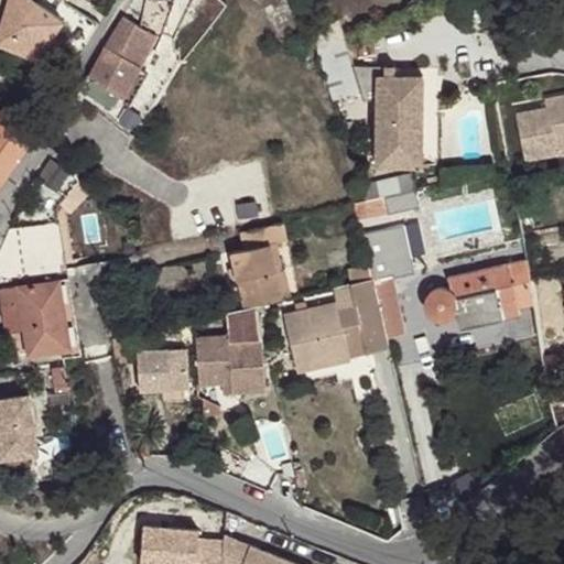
[(9,0),(0,29),(0,43),(38,57),(63,20),(32,0),(9,0)]
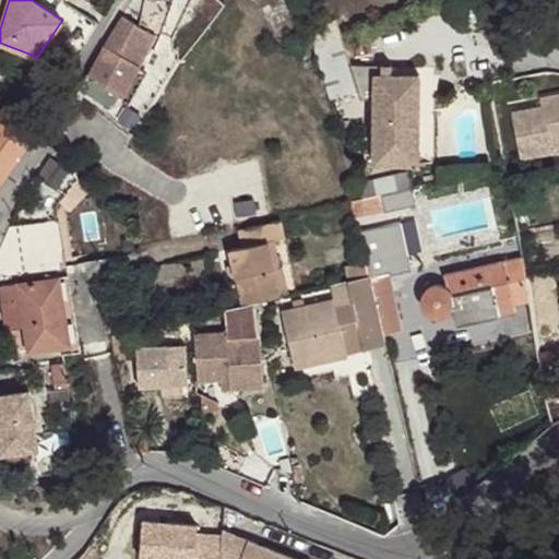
[(123,95),(140,67),(151,47),(156,49),(161,37),(173,4),(166,0),(144,0),(140,26),(135,24),(137,23),(122,16),(111,34),(87,74),(79,93),(107,110),(118,105),(119,103),(123,95)]
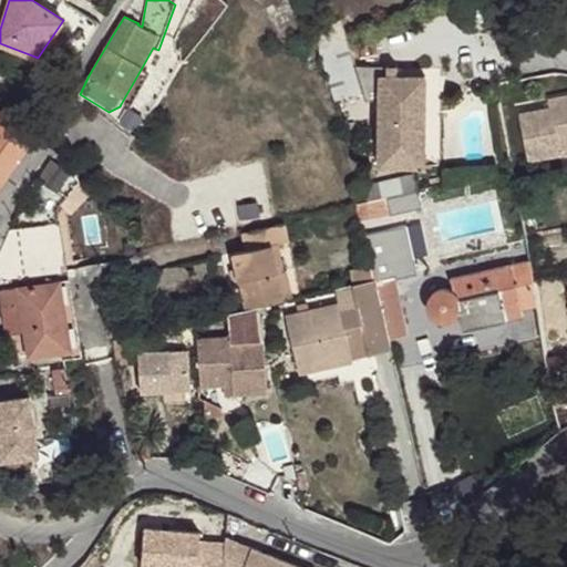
[(63,20),(38,58),(44,59),(69,58),(86,45),(100,22),(73,7),(63,20)]
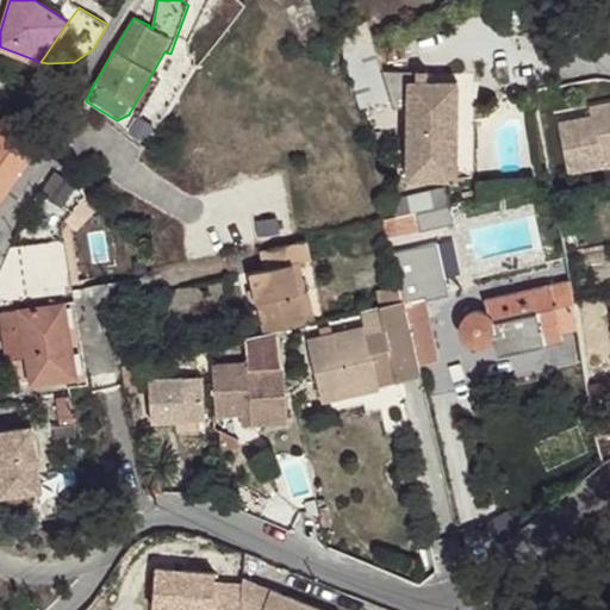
[(374,42),(367,22),(338,31),(344,54),(374,42)]
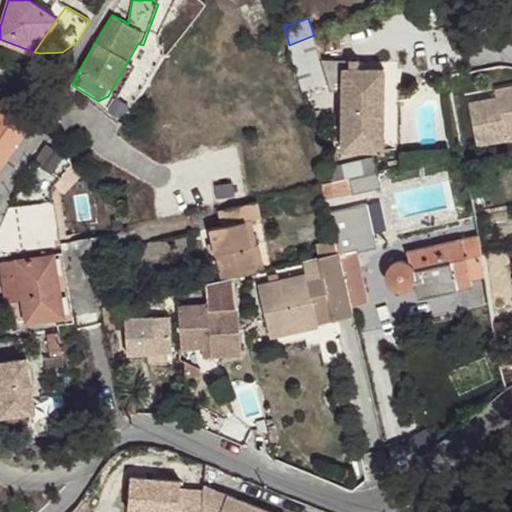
[(329,83),(314,35),(289,45),(302,91),(329,83)]
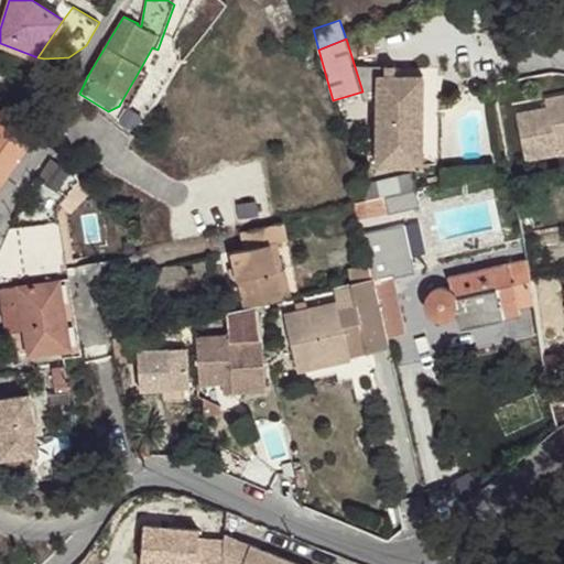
[(129,108),(149,72),(141,67),(125,96),(120,104),(129,108)]
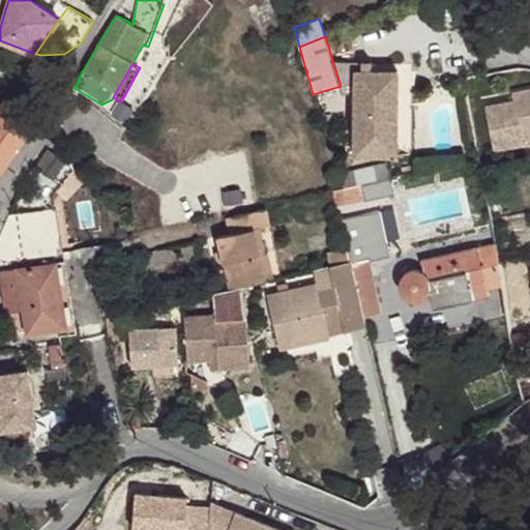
[(398,155),(399,70),(355,70),(354,155),(398,155)]
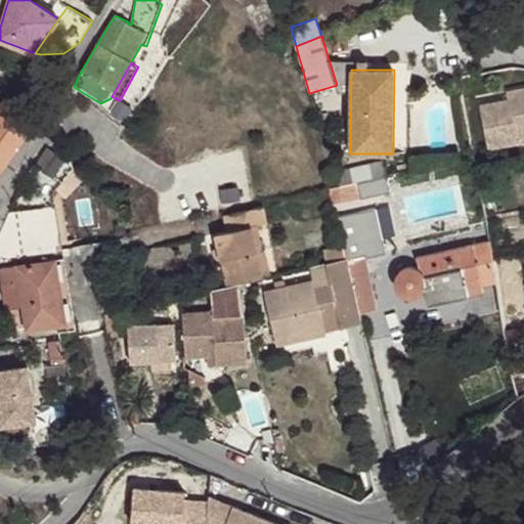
[(523,140),(523,89),(507,93),(508,101),(480,106),(488,147),(523,140)]
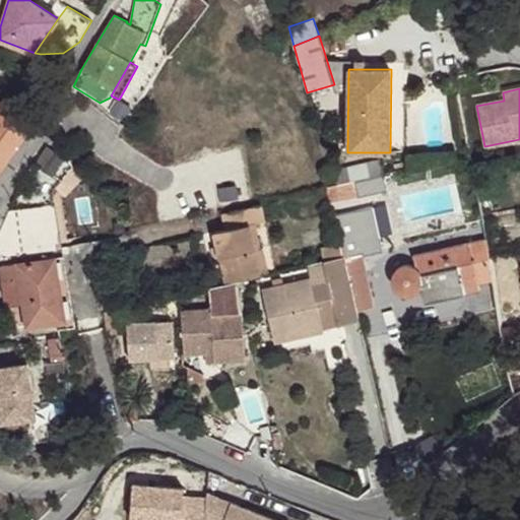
[(0,159),(5,164),(40,115),(9,93),(2,104),(0,102),(0,159)]
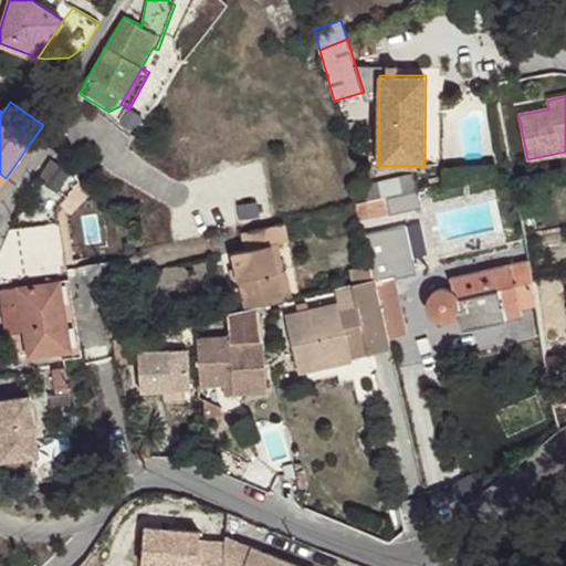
[(64,188),(73,174),(51,159),(41,173),(64,188)]
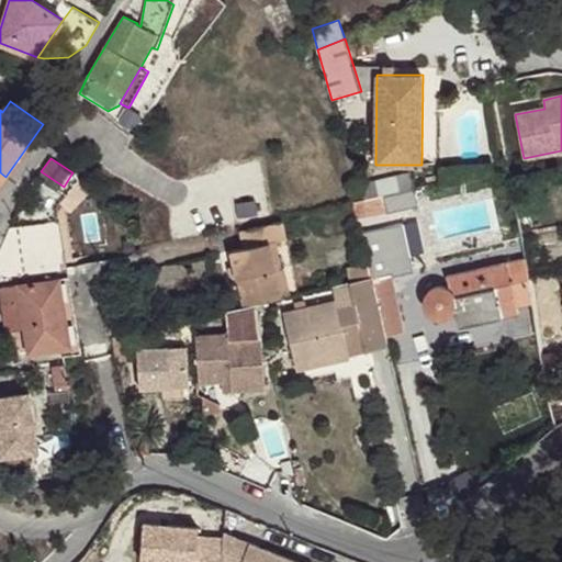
[(364,200),(383,195),(413,189),(415,188),(412,173),(359,186),(363,200),(364,200)]
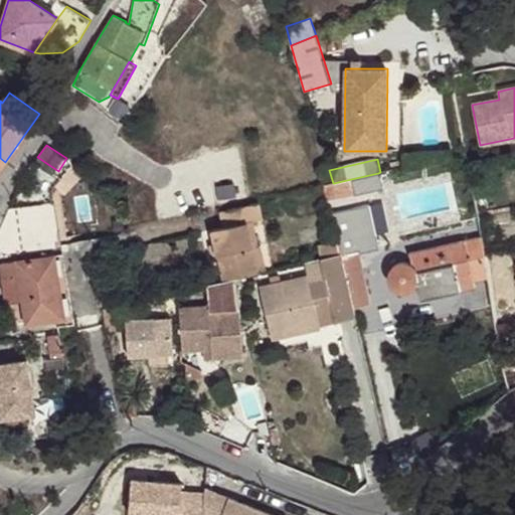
[(64,194),(81,174),(73,163),(56,184),(64,194)]
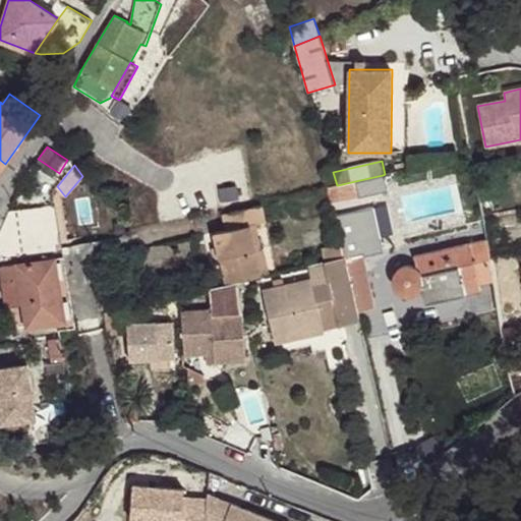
[(358,194),(388,187),(385,174),(383,175),(355,181),(358,194)]
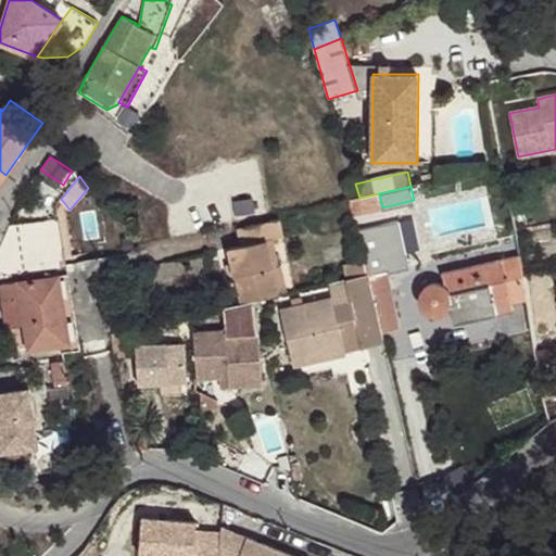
[(350,200),(353,212),(363,210),(361,198),(359,198),(350,200)]
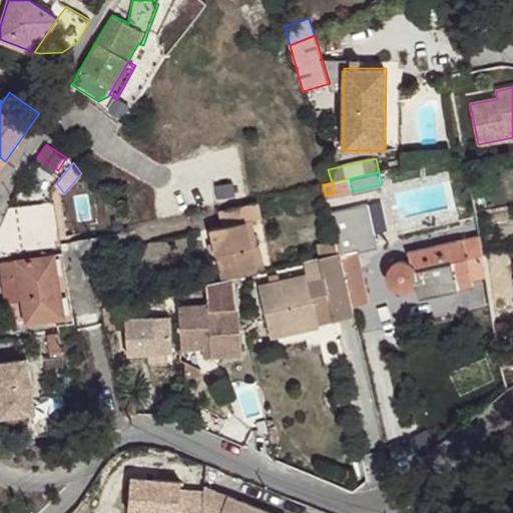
[(16,204),(21,253),(59,247),(55,223),(52,200),(42,201),(16,204)]
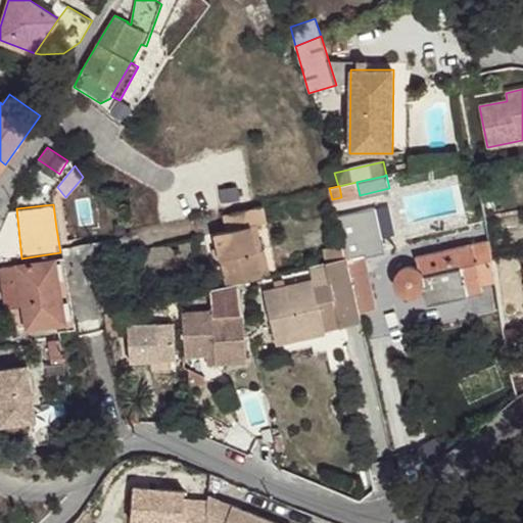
[(263,276),(256,251),(263,250),(256,226),(267,223),(263,205),(223,216),(227,231),(215,234),(227,284),(236,282),(242,281),(263,276)]
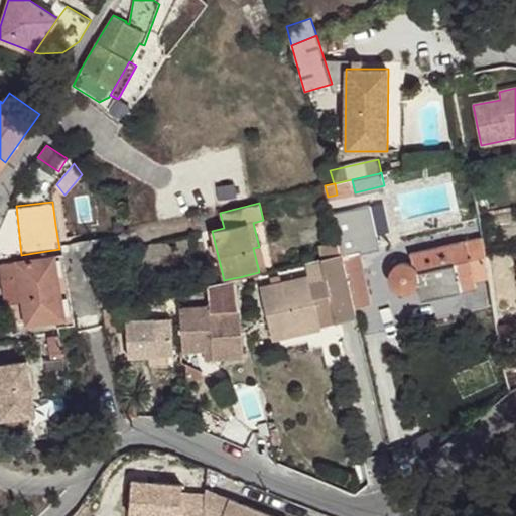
[(355,254),(350,234),(337,238),(338,242),(341,254),(342,254),(343,257),(355,254)]
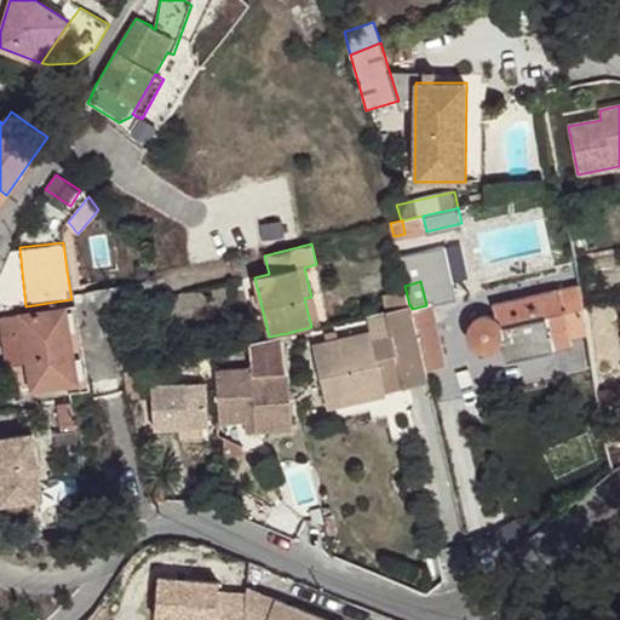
[(587,333),(584,306),(580,285),(493,304),(497,321),(491,319),(484,317),(478,319),(475,322),(471,326),(470,332),(470,336),(470,340),(472,344),(477,348),(482,351),(488,351),(493,350),(497,346),(500,343),(501,340),(503,340),(505,348),(551,336),(554,349),(572,345),(569,337),(587,333)]
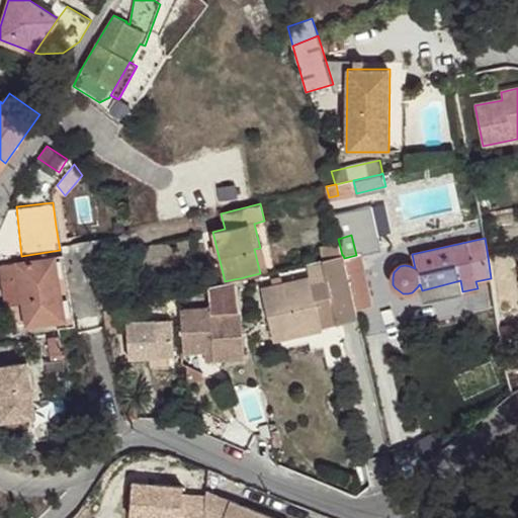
[(342,255),(339,243),(320,248),(323,260),(342,255)]
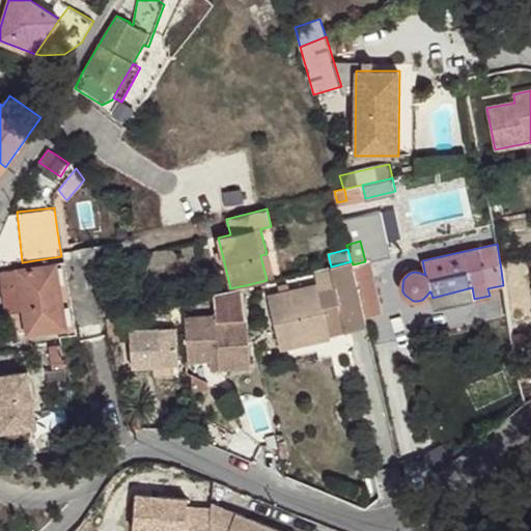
[(275,278),(270,253),(267,254),(260,255),(267,280),(275,278)]
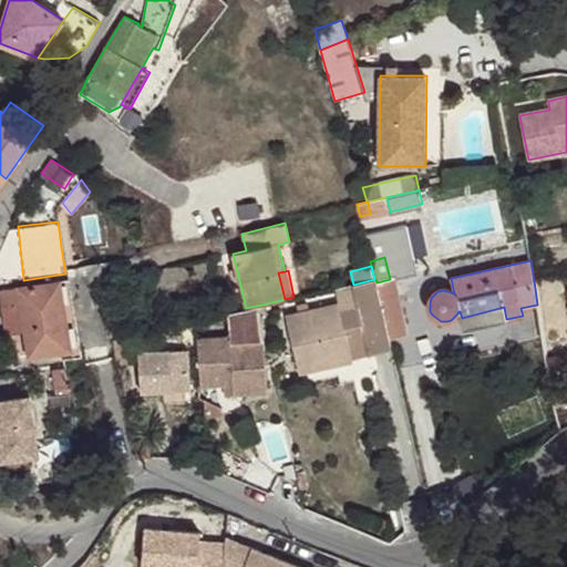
[(408,336),(394,278),(390,279),(377,282),(389,339),(408,336)]
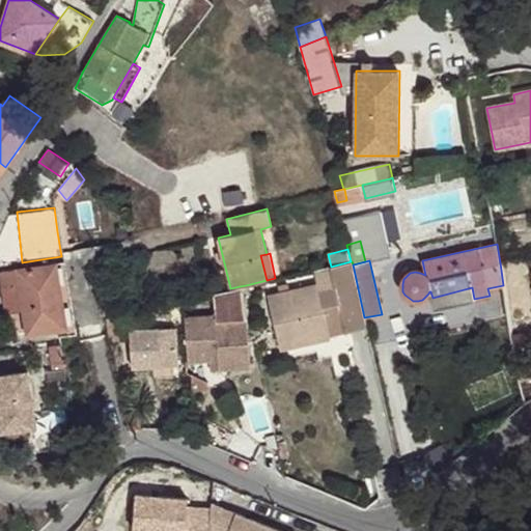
[(77,326),(65,261),(56,263),(67,328),(77,326)]
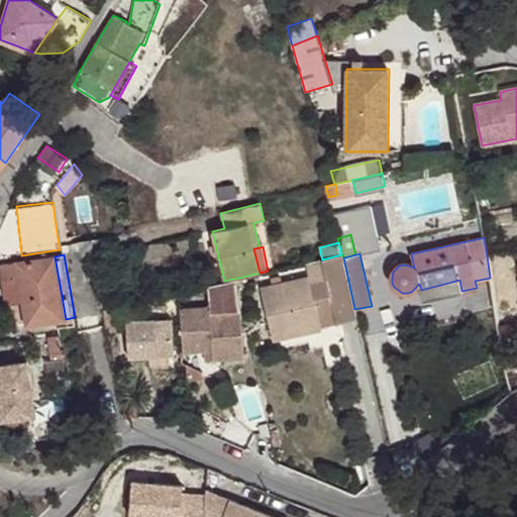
[(354,309),(342,254),(341,254),(322,260),(306,264),(310,279),(262,290),(273,339),(357,320),(354,309)]
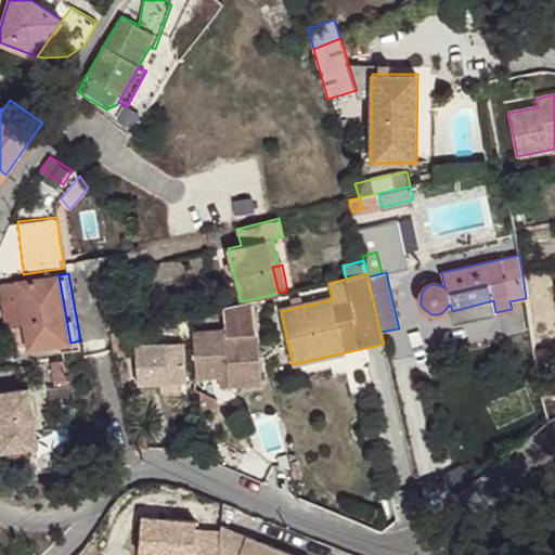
[(71,343),(59,275),(17,282),(25,325),(28,349),(71,343)]
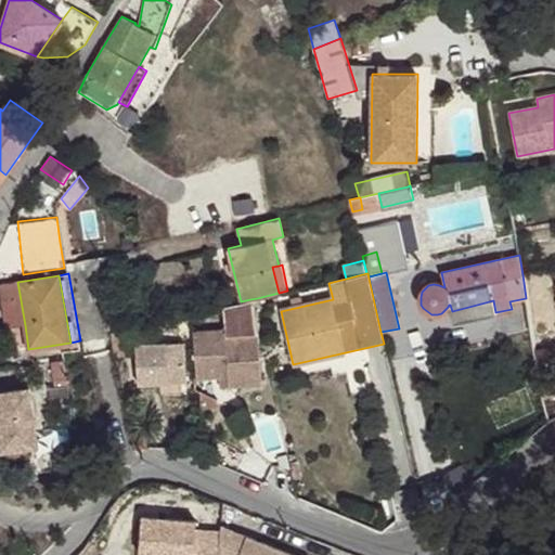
[(25,325),(17,282),(1,284),(8,327),(25,325)]
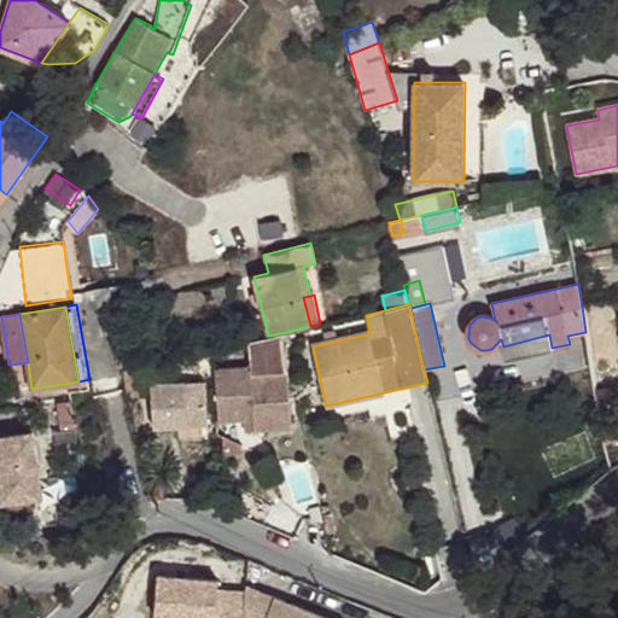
[(216,369),(220,420),(245,419),(245,413),(254,413),(254,419),(255,429),(291,427),(287,371),(279,333),(268,336),(250,340),(252,367),(216,369)]
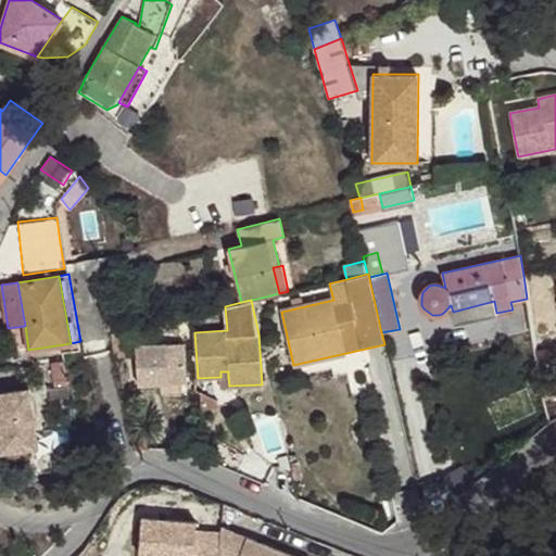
[(146,395),(139,361),(127,364),(124,349),(136,346),(131,328),(111,333),(114,351),(115,357),(116,357),(125,400),(146,395)]
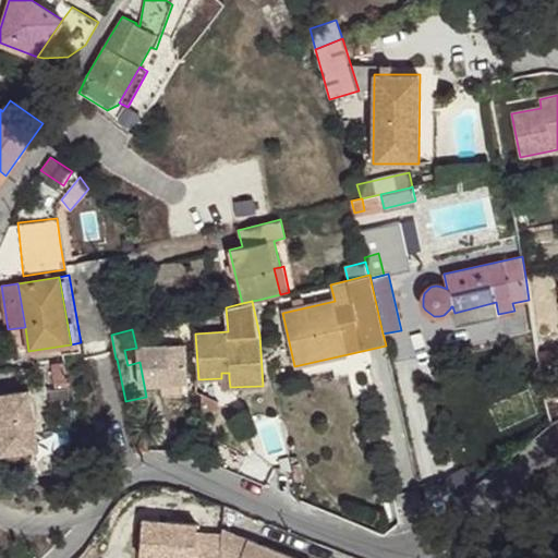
[(140,362),(136,348),(124,350),(128,365),(140,362)]
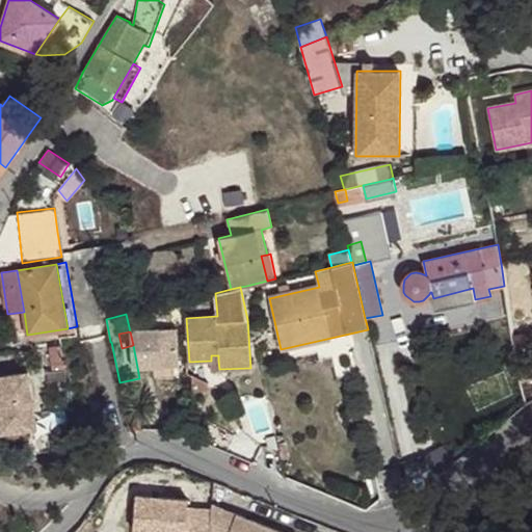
[(64,364),(62,344),(49,346),(52,365),(64,364)]
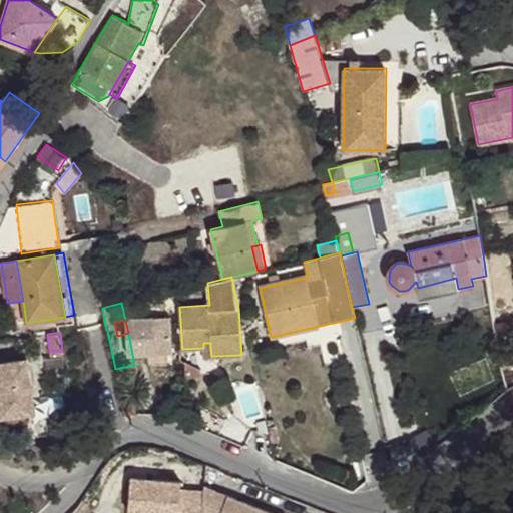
[(35,411),(27,358),(0,362),(0,404),(2,416),(35,411)]
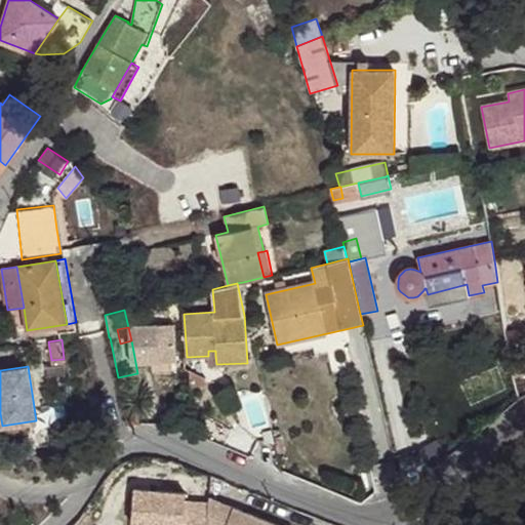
[(150,524),(170,524),(174,476),(130,473),(127,523),(150,524)]
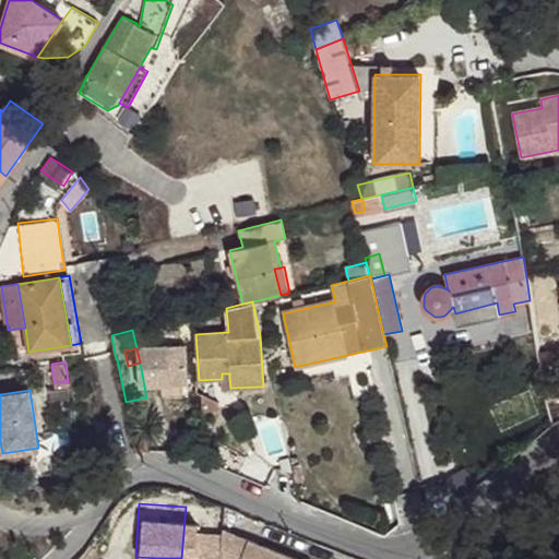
[(297,558),(225,531),(223,558),(297,558)]
